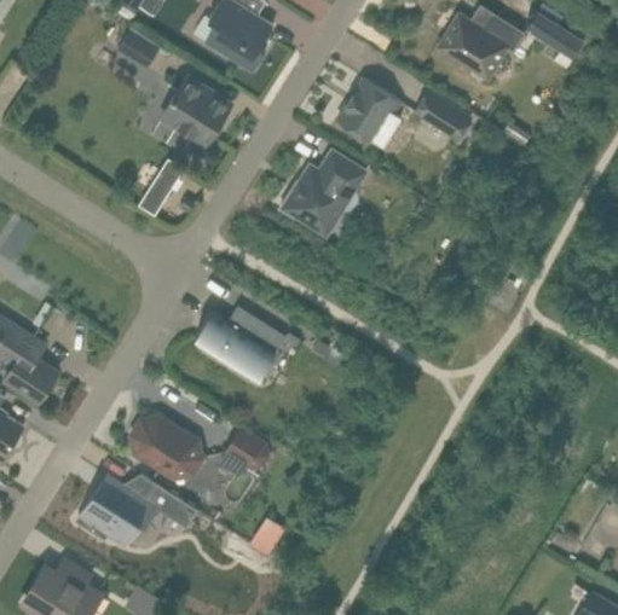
[(165,0),(144,0),(140,9),(155,17),(165,0)]
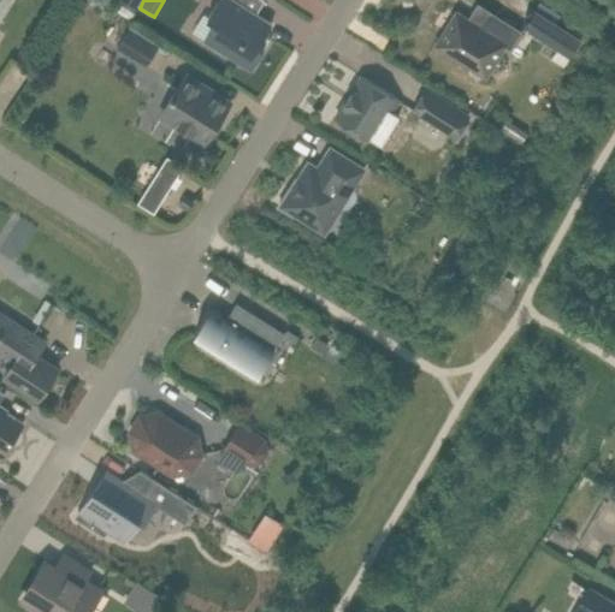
[(216,27),(206,41),(226,53),(253,70),(265,51),(259,47),(272,25),(244,9),(249,0),(219,0),(208,18),(207,21),(216,27)]
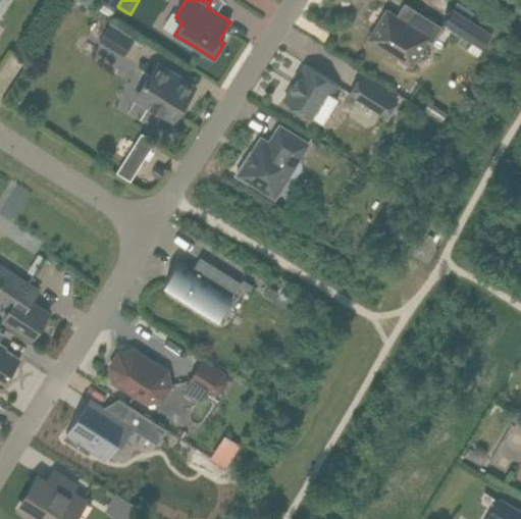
[(482,50),(492,35),(453,9),(444,24),(482,50)]
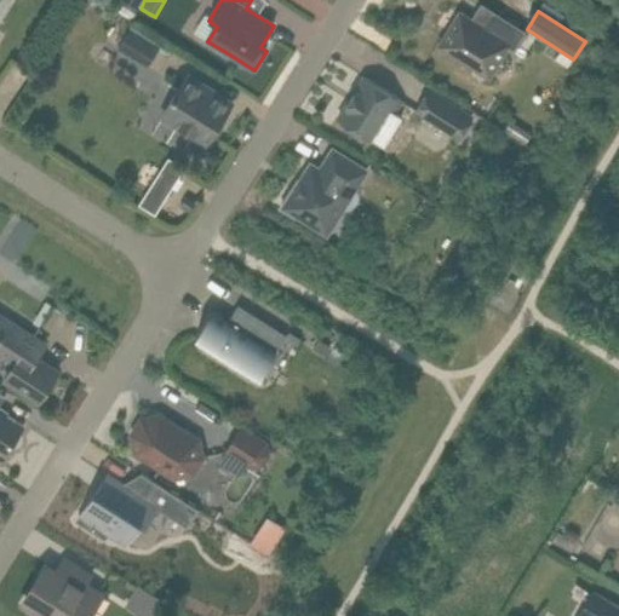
[(460,12),(439,46),(474,69),(483,52),(500,63),(510,46),(514,50),(525,33),(496,15),(486,28),(460,12)]
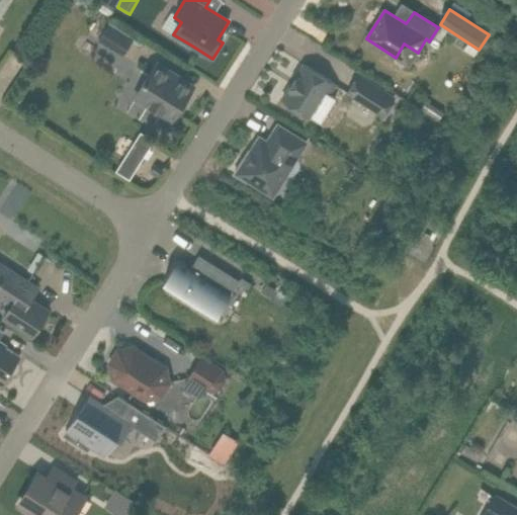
[(135,39),(109,23),(98,41),(123,58),(135,39)]
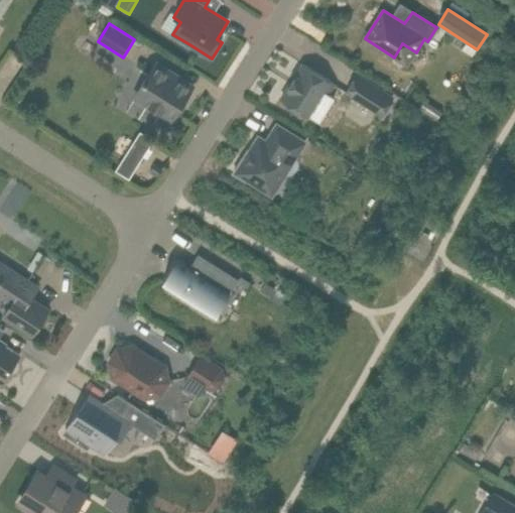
[(156,62),(135,97),(172,121),(194,87),(156,62)]
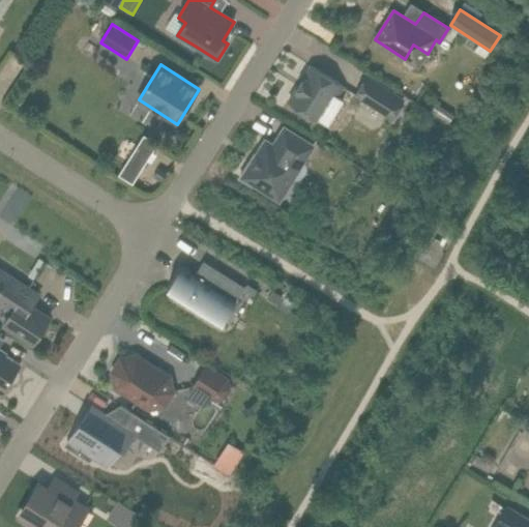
[(325,109),(326,109),(333,97),(336,99),(344,88),(313,67),(312,68),(309,69),(304,76),(305,79),(297,92),(294,92),(290,99),(291,103),(290,103),(319,120),(322,119),(326,112),(325,109)]
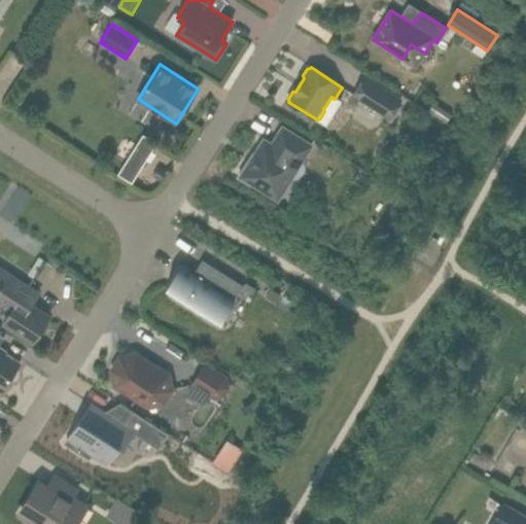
[(402,101),(365,77),(353,97),(390,120),(402,101)]
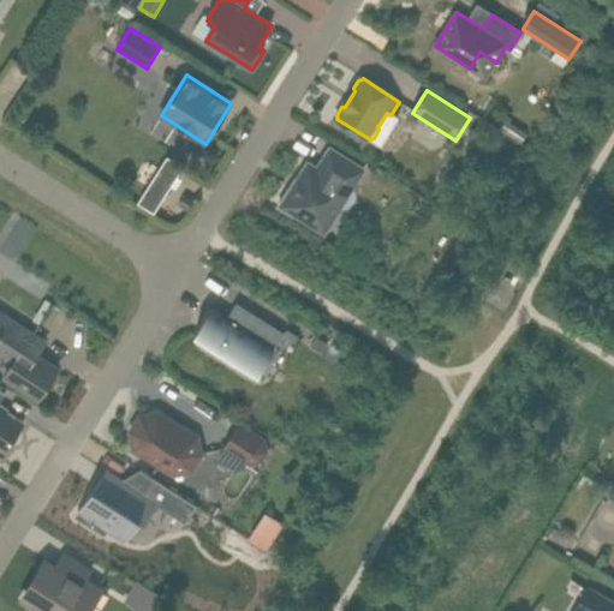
[(279,207),(293,216),(294,214),(320,229),(337,203),(345,209),(349,208),(356,197),(355,192),(351,191),(364,171),(331,149),(319,169),(309,163),(292,190),(291,189),(279,207)]
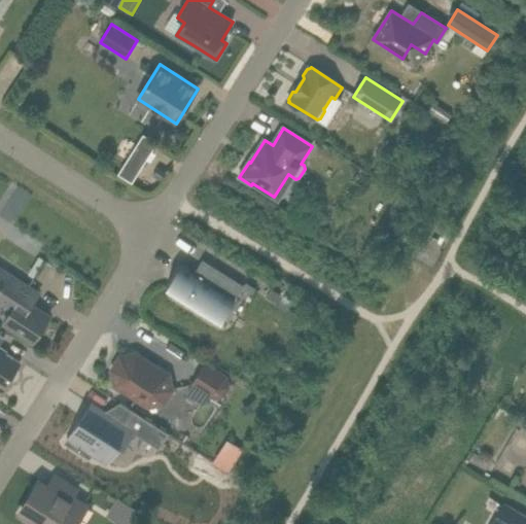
[(45,262),(39,258),(28,276),(34,279),(45,262)]
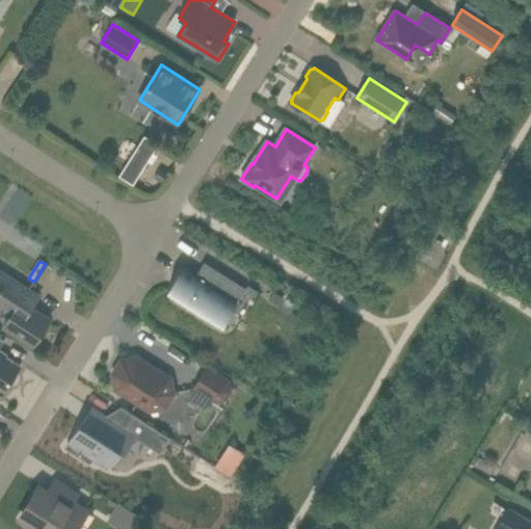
[(206,317),(214,319),(216,317),(226,323),(246,289),(205,263),(196,276),(182,268),(169,288),(179,294),(178,296),(180,298),(192,309),(206,317)]
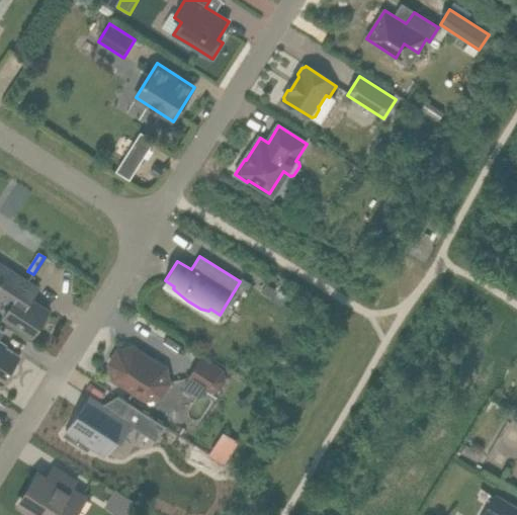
[(38,288),(15,274),(0,264),(0,299),(11,308),(4,318),(33,337),(50,312),(31,301),(38,288)]
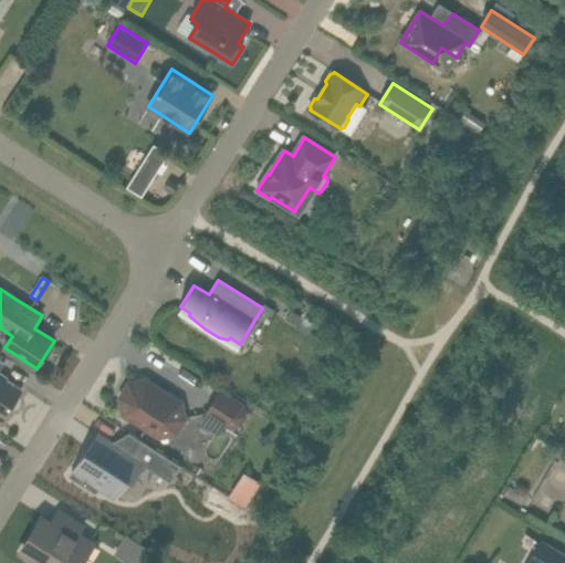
[(0,413),(6,416),(22,391),(0,375),(0,372),(6,364),(0,360),(0,413)]
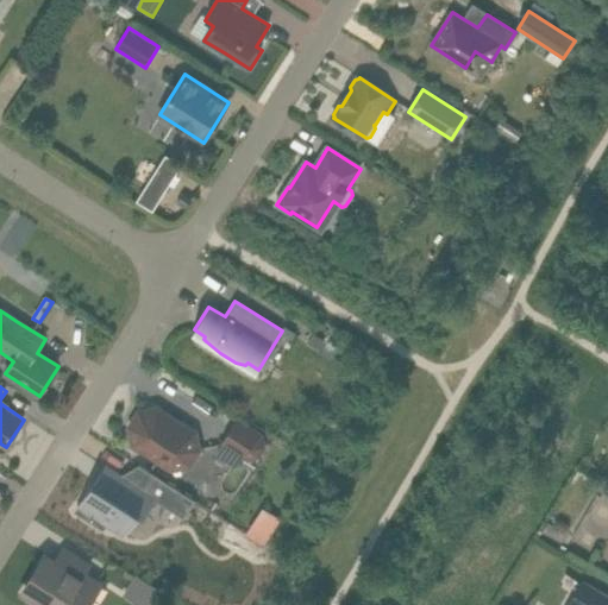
[(189,466),(199,451),(195,434),(177,422),(171,423),(150,411),(139,414),(130,428),(135,446),(173,470),(189,466)]
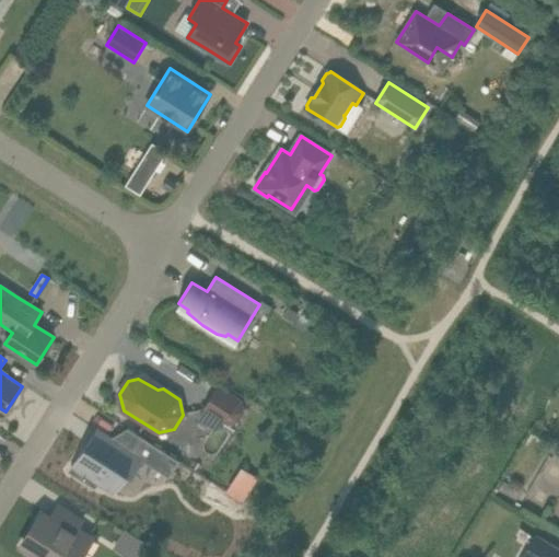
[(245,413),(242,401),(219,385),(204,409),(226,424),(240,422),(245,413)]
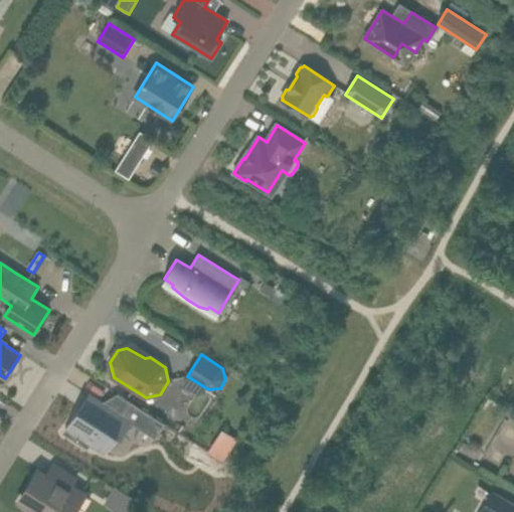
[(152,415),(127,400),(118,414),(93,398),(84,411),(80,408),(65,434),(88,448),(91,443),(106,453),(118,434),(122,437),(131,423),(142,431),(152,415)]
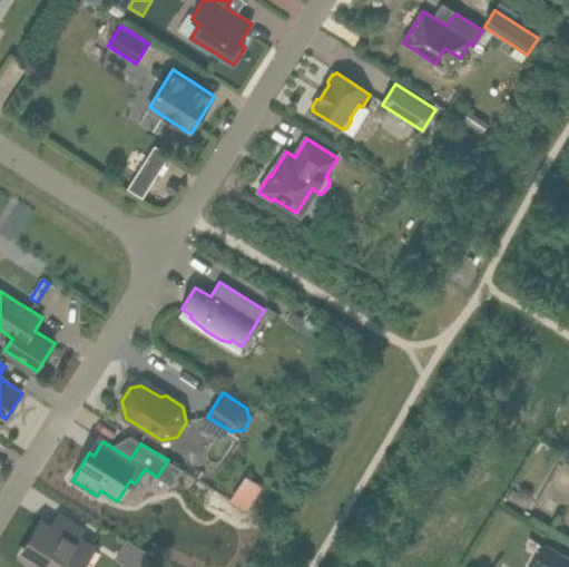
[(253,509),(268,489),(251,477),(236,497),(253,509)]
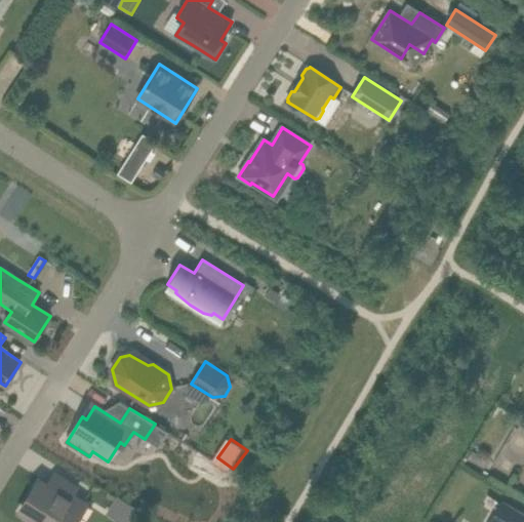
[(74,521),(85,504),(73,496),(71,499),(41,481),(22,513),(33,520),(32,521),(74,521)]
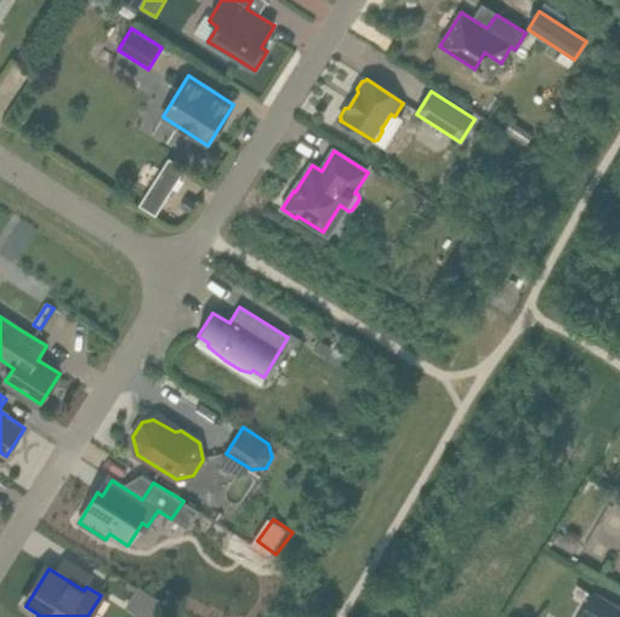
[(141,593),(114,576),(101,598),(126,613),(141,593)]
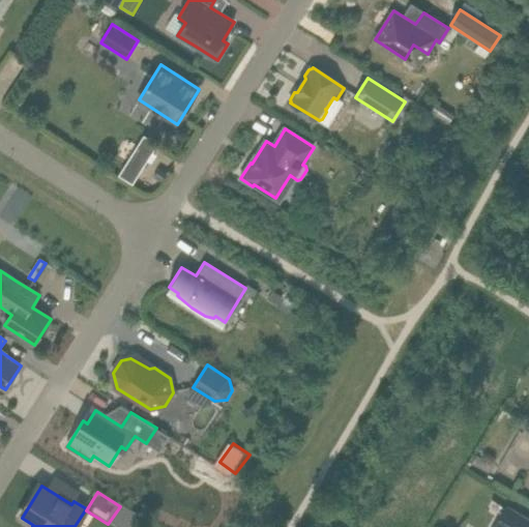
[(528,521),(507,508),(495,526),(528,526),(528,521)]
